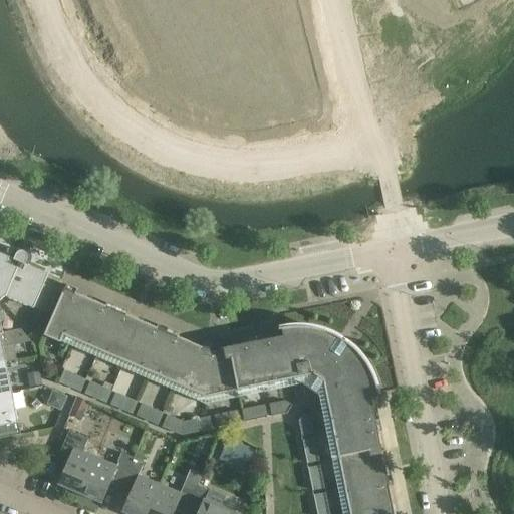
[(0,333),(3,333),(0,319),(0,301),(5,297),(33,309),(40,293),(48,274),(26,265),(23,270),(8,263),(10,258),(0,253),(0,333)]
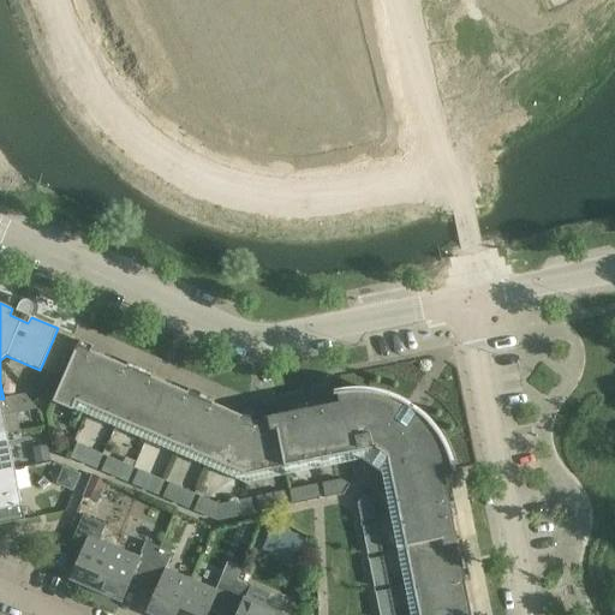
[(352,392),(336,394),(339,402),(320,407),(321,413),(296,418),(294,412),(262,418),(263,425),(256,427),(246,425),(239,422),(242,417),(212,404),(209,410),(185,399),(187,393),(151,377),(148,383),(124,374),(127,366),(90,351),(88,357),(76,352),(78,346),(77,346),(53,402),(72,411),(72,410),(245,484),(360,461),(381,475),(410,614),(471,614),(465,581),(459,584),(453,557),(460,556),(452,517),(446,518),(440,493),(447,491),(443,473),(453,471),(448,454),(440,439),(429,424),(416,412),(406,427),(395,419),(405,405),(387,396),(368,392),(352,392)]
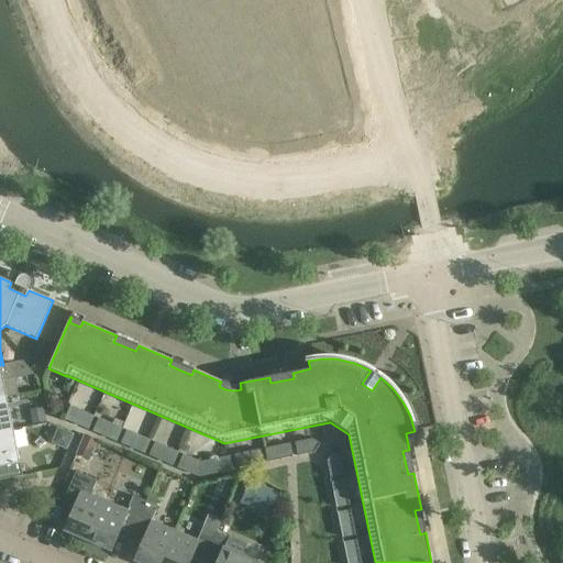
[(39,340),(31,359),(44,364),(52,345),(39,340)]
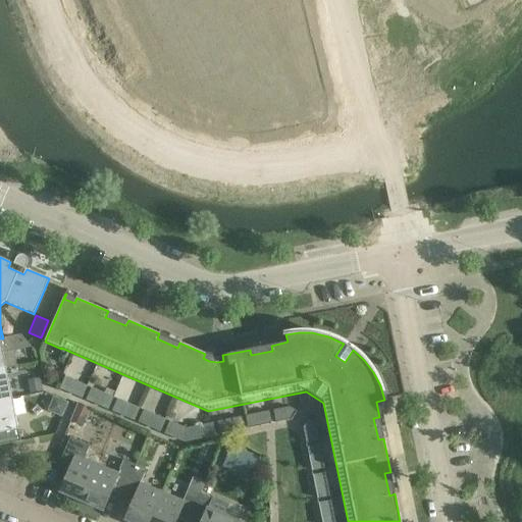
[(31,348),(22,335),(3,340),(3,338),(0,338),(0,369),(6,369),(10,368),(13,368),(12,361),(5,363),(3,354),(31,348)]
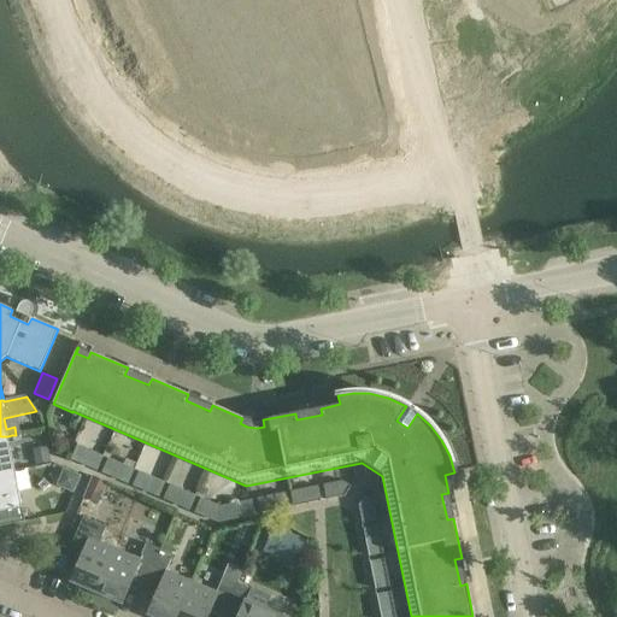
[(0,474),(15,471),(7,436),(0,436),(0,474)]
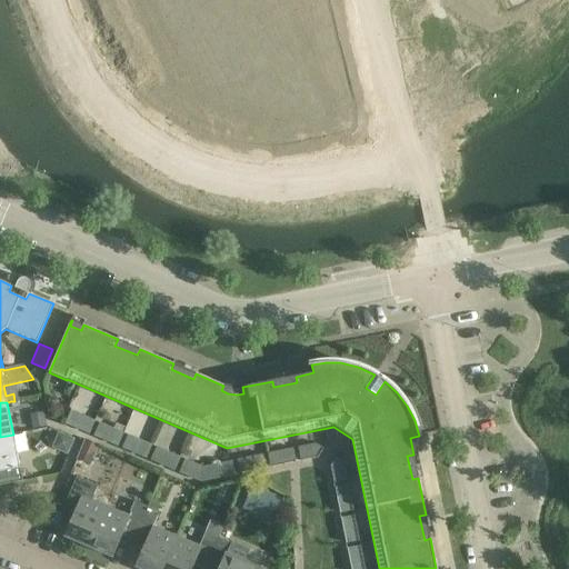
[(66,423),(73,427),(79,415),(71,411),(66,423)]
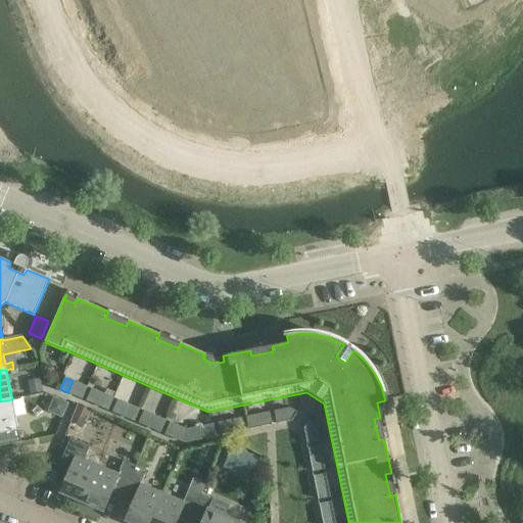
[(40,379),(28,381),(31,394),(41,392),(43,392),(40,379)]
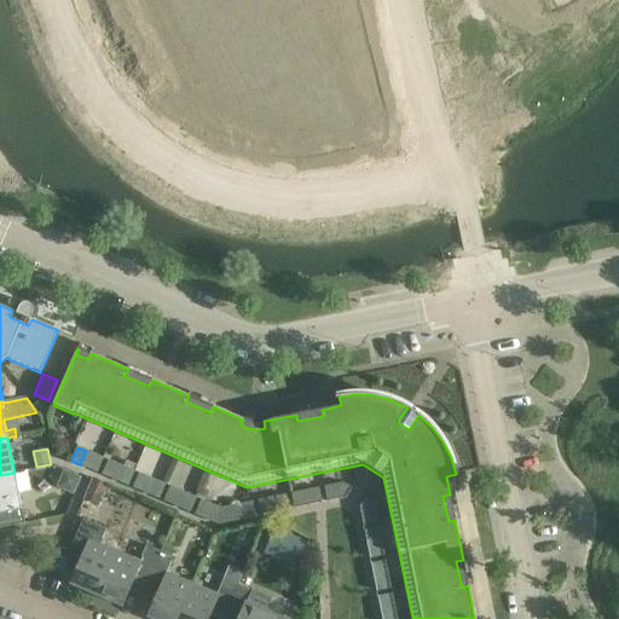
[(80,464),(88,468),(94,455),(86,451),(80,464)]
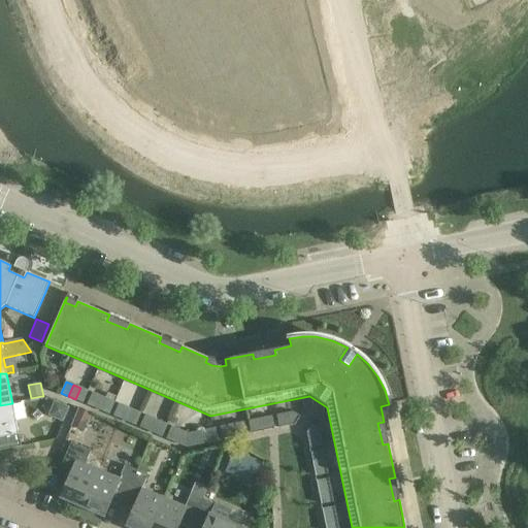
[(83,402),(88,391),(80,388),(75,399),(83,402)]
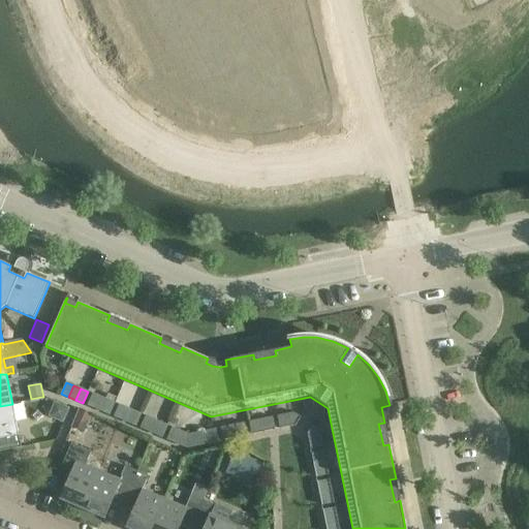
[(95,408),(100,397),(93,394),(88,405),(95,408)]
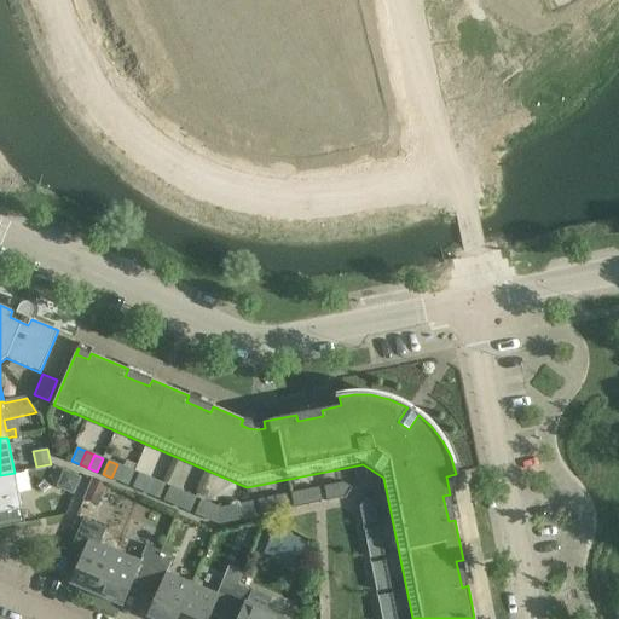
[(111,478),(120,481),(126,468),(117,464),(111,478)]
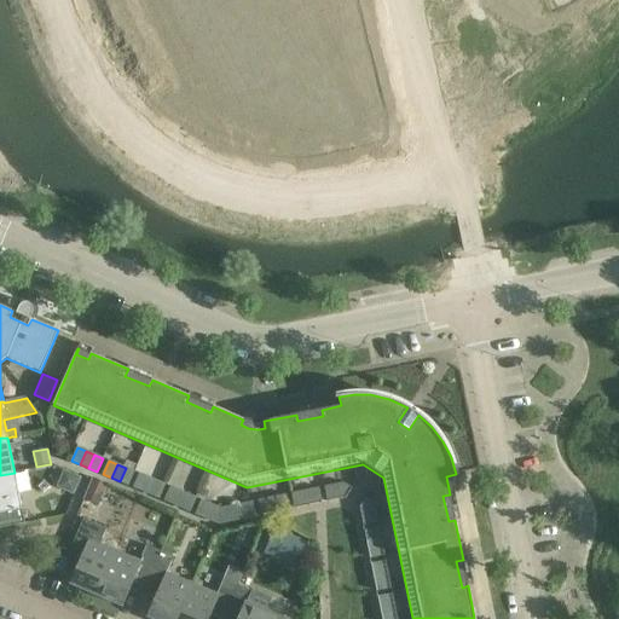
[(134,472),(126,468),(120,481),(128,485),(134,472)]
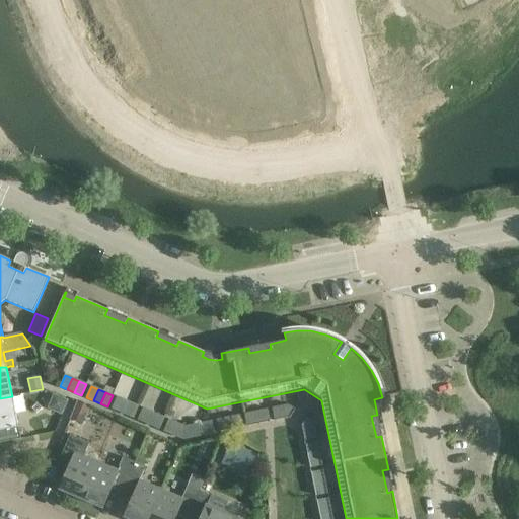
[(53,394),(48,410),(62,415),(68,400),(53,394)]
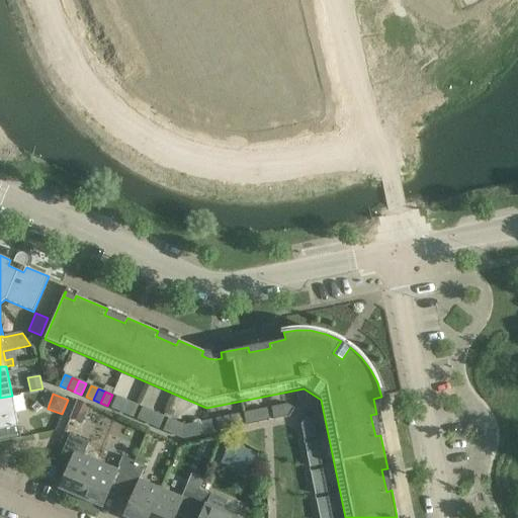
[(14,407),(12,396),(0,398),(0,441),(20,438),(14,407)]
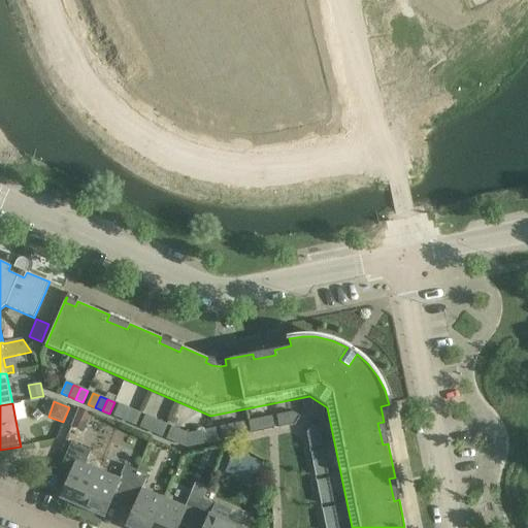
[(119,404),(113,416),(121,419),(126,407),(119,404)]
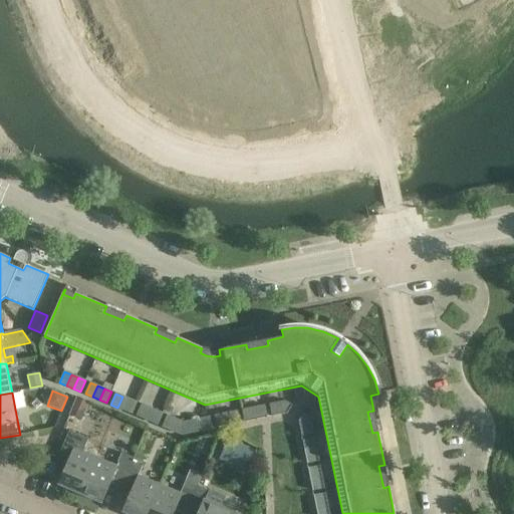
[(117,408),(124,411),(130,400),(122,397),(117,408)]
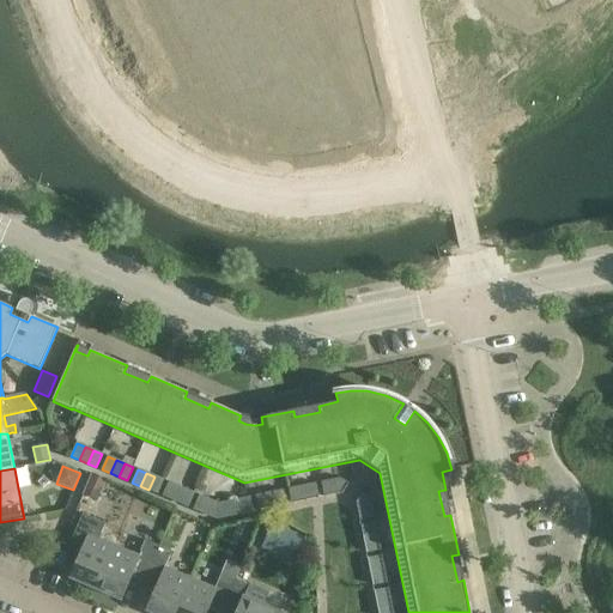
[(108,480),(91,474),(83,495),(98,501),(108,480)]
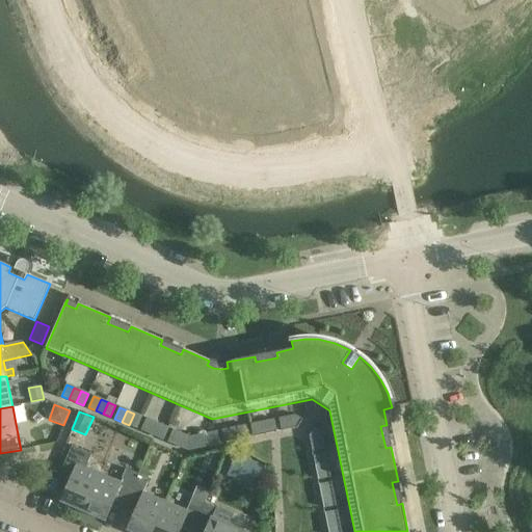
[(141,417),(134,414),(129,425),(136,428),(141,417)]
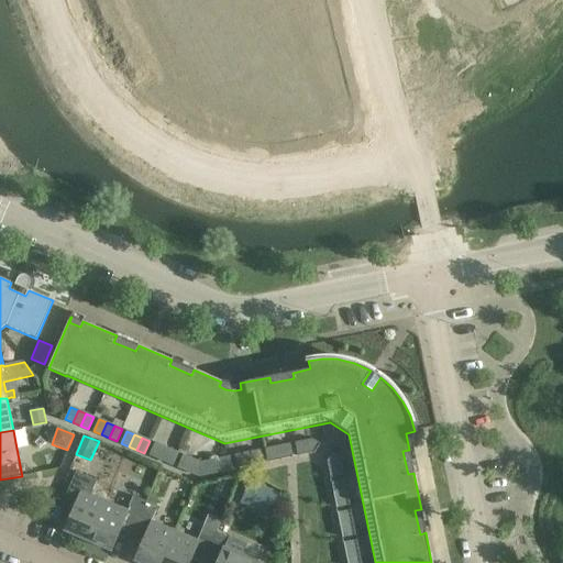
[(312,439),(302,441),(306,455),(315,453),(320,444),(312,439)]
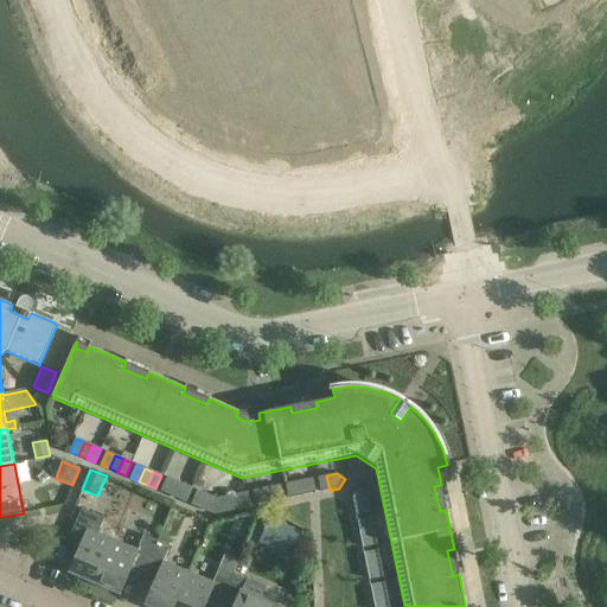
[(320,493),(330,491),(326,475),(318,478),(320,493)]
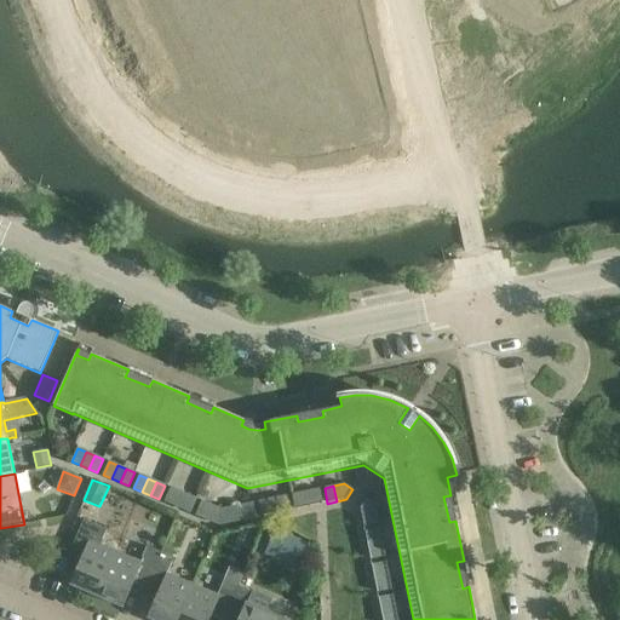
[(171,488),(165,501),(173,505),(179,492),(171,488)]
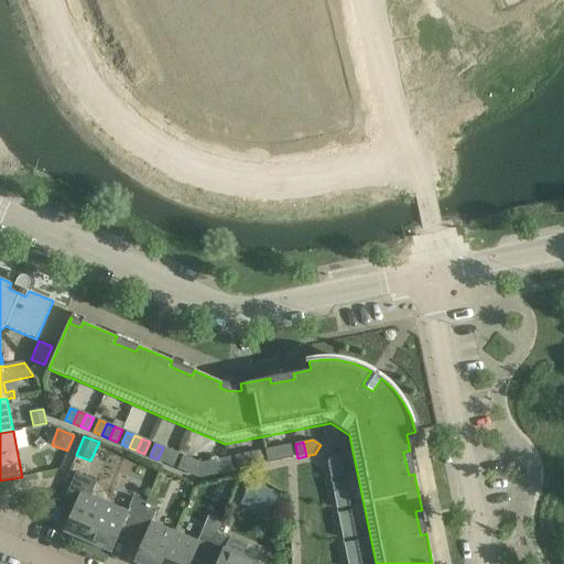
[(290,445),(282,447),(284,461),(293,458),(290,445)]
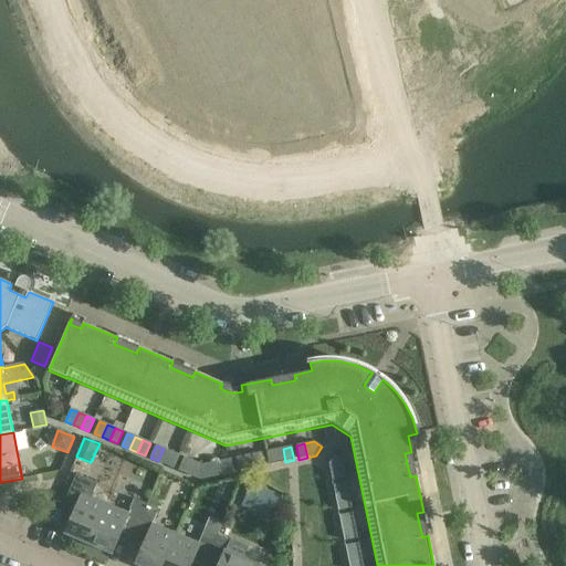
[(164,449),(158,461),(166,464),(171,452),(164,449)]
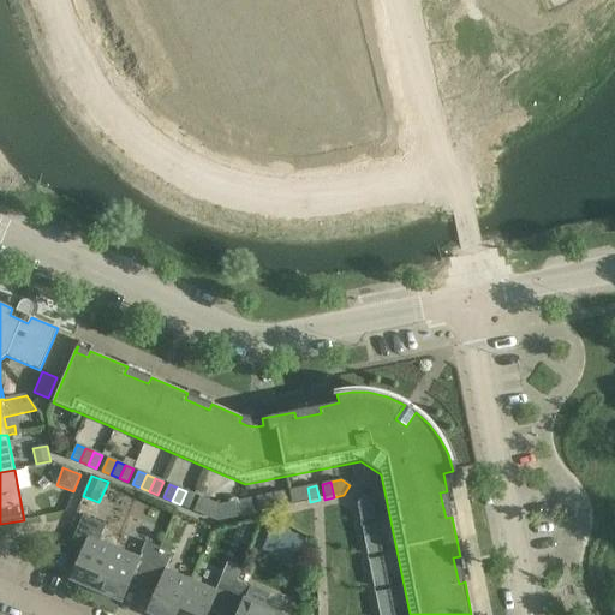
[(308,488),(298,489),(302,503),(310,502),(308,488)]
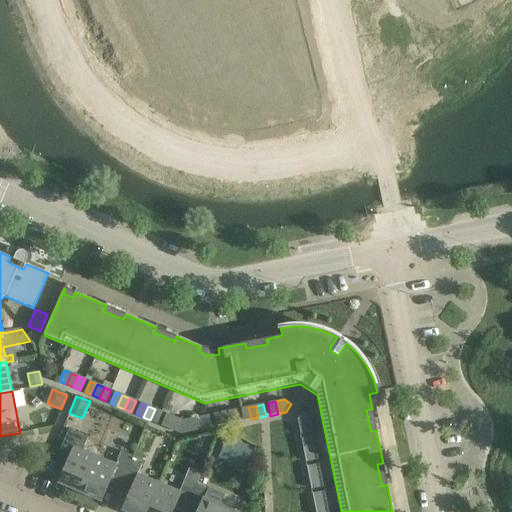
[(243,421),(251,419),(248,407),(241,409),(243,421)]
